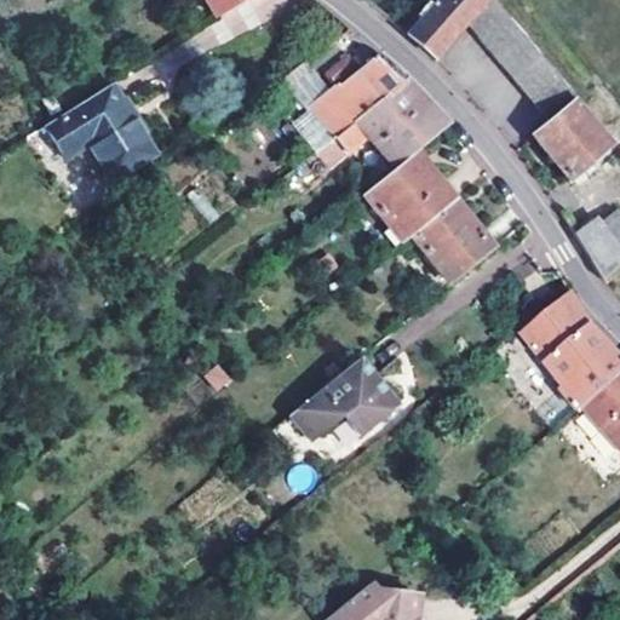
[(204,0),(217,22),(250,0),(204,0)]
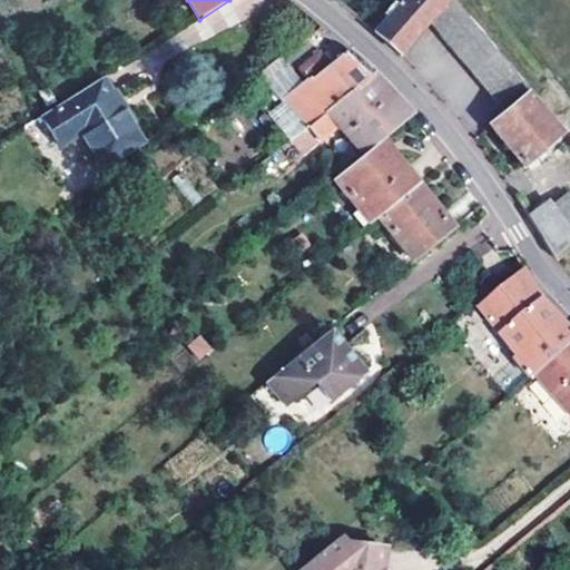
[(389,0),(387,1),(395,8),(374,35),(397,53),(428,21),(448,0),(389,0)]
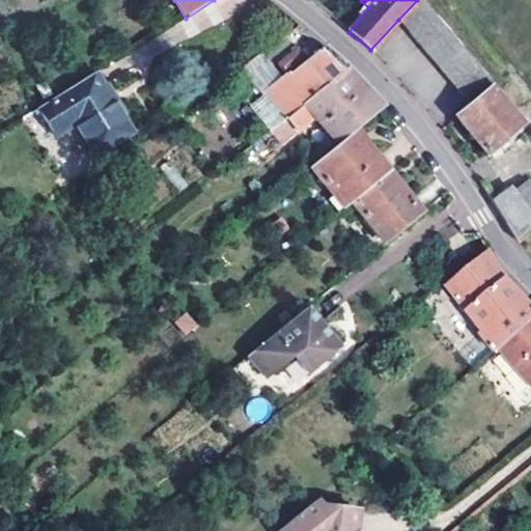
[(417,0),(398,20),(470,107),(490,91),(492,89),(417,0)]
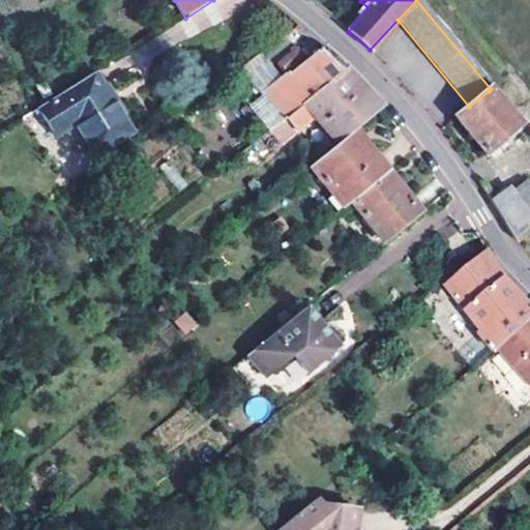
[(295,28),(223,80),(245,111),(281,82),(287,89),(271,101),(287,120),(345,72),(325,54),(295,28)]
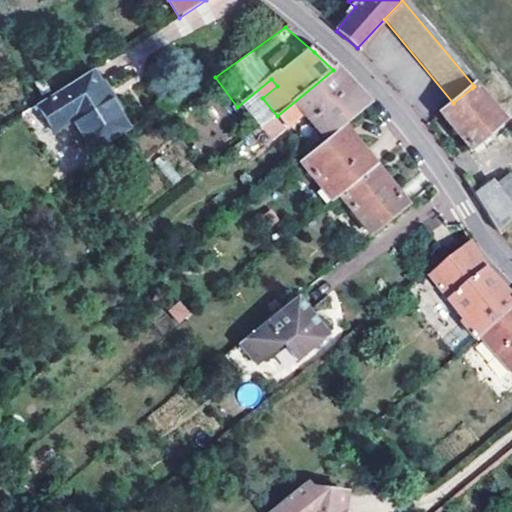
[(350,87),(333,70),(277,116),(286,127),(302,113),(325,141),(342,127),(368,106),(350,87)]
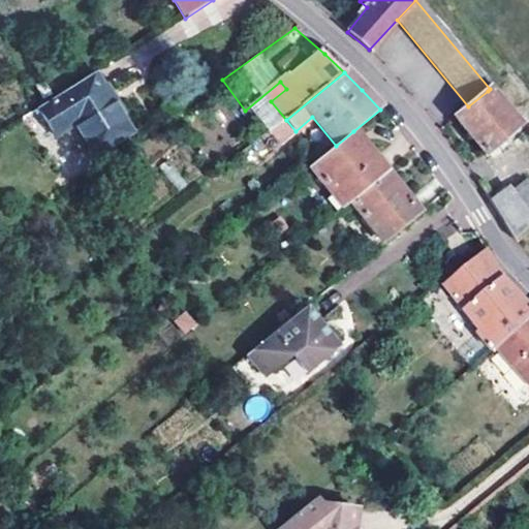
[(40,109),(57,136),(75,125),(93,155),(130,131),(95,73),(40,109)]
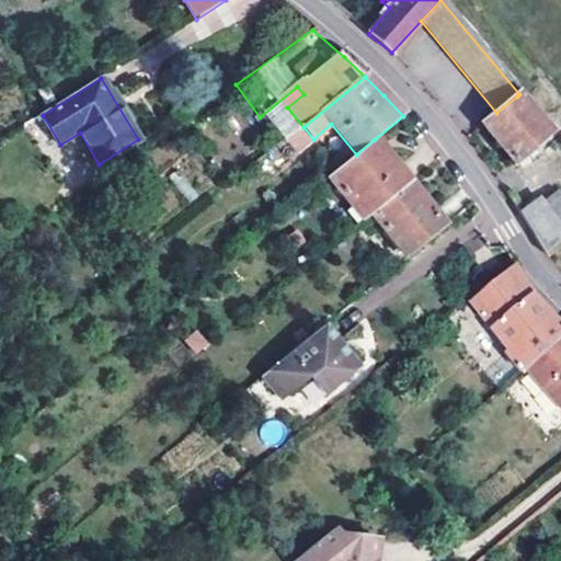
[(549,135),(517,96),(496,113),(482,125),(514,164),(549,135)]
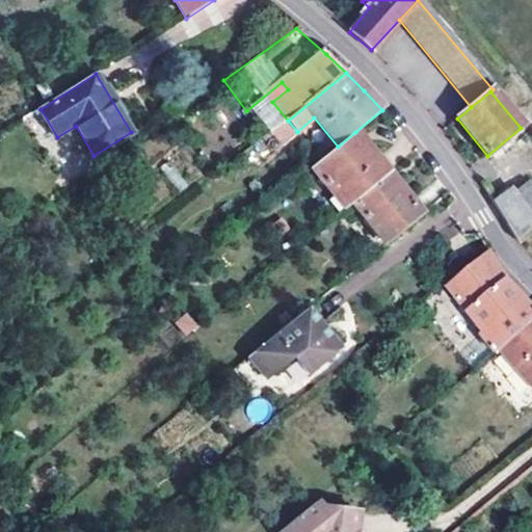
[(344,209),(351,203),(389,173),(355,132),(338,147),(311,168),(344,209)]
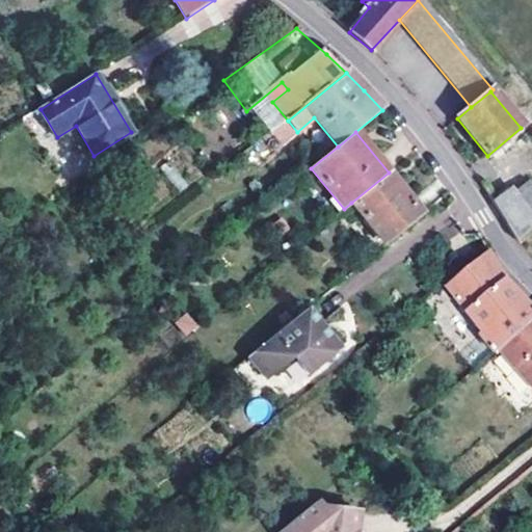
[(351,203),(386,245),(424,215),(389,173),(351,203)]
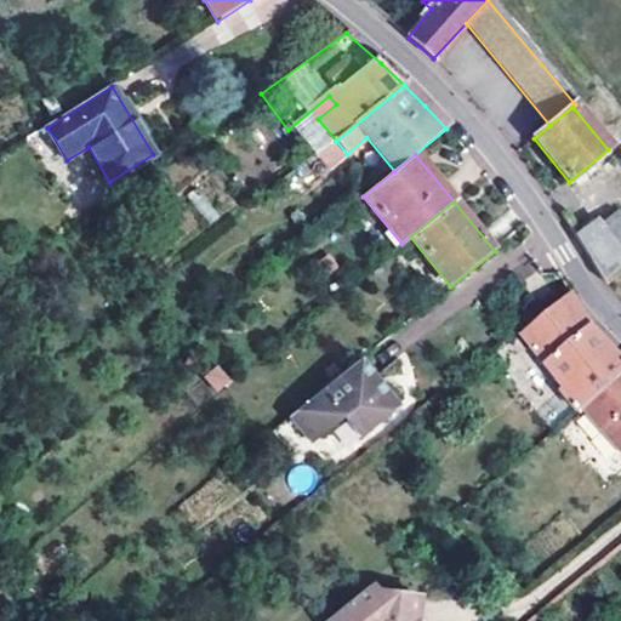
[(577,233),(574,235),(603,281),(620,268),(620,222),(614,214),(597,226),(593,221),(590,224),(587,221),(575,229),(577,233)]
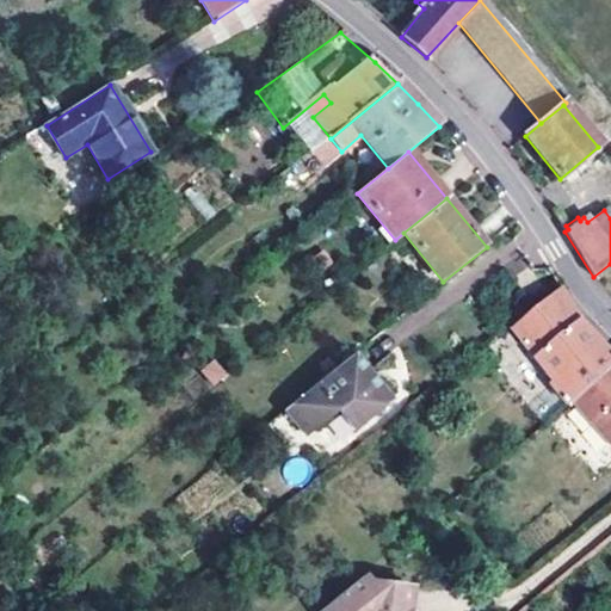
[(585,325),(567,294),(517,333),(523,343),(528,338),(560,377),(563,382),(559,386),(561,389),(574,406),(579,401),(610,375),(610,350),(600,339),(585,325)]
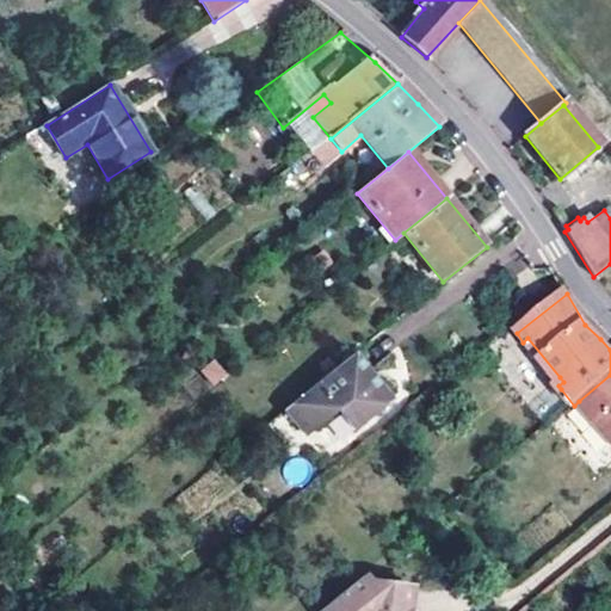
[(283,412),(304,438),(338,412),(353,431),(393,400),(355,353),(283,412)]
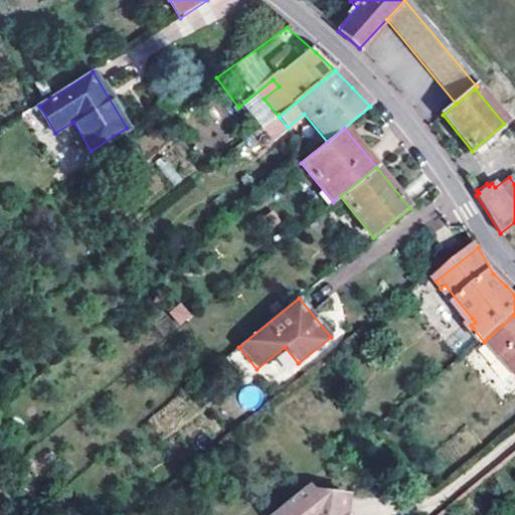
[(514,316),(488,338),(514,372),(514,316)]
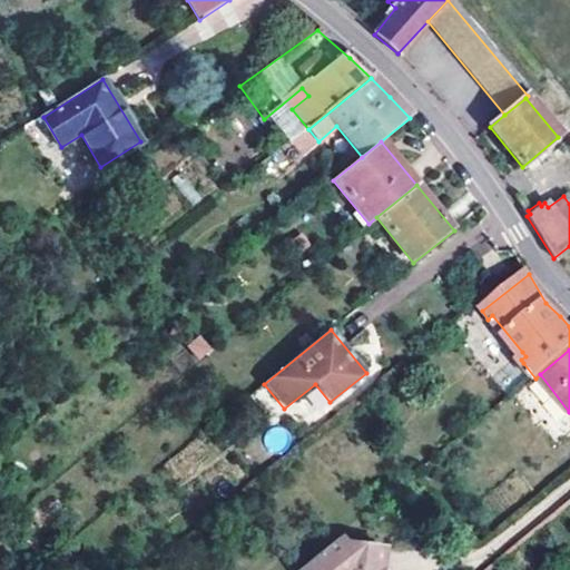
[(526,356),(522,352),(516,357),(519,362),(521,360),(526,356)]
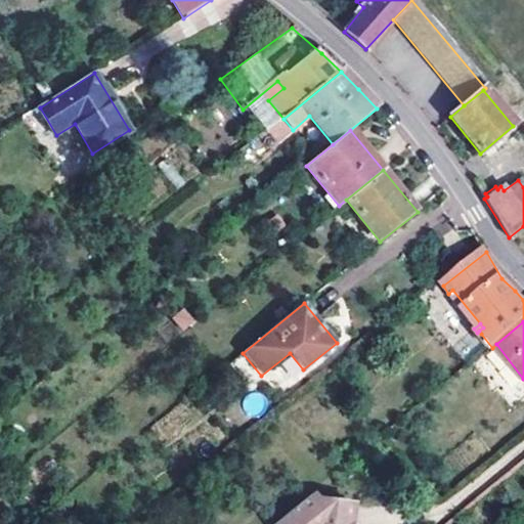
[(492,348),(481,334),(454,355),(466,369),(492,348)]
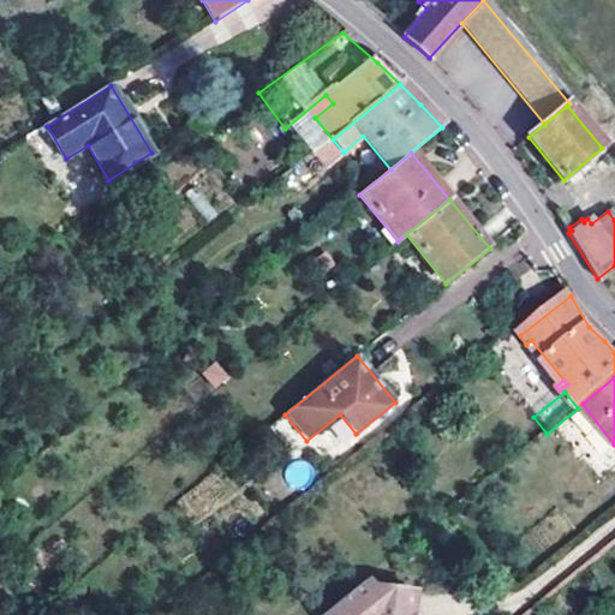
[(402,614),(406,592),(371,586),(365,580),(323,614),(402,614)]
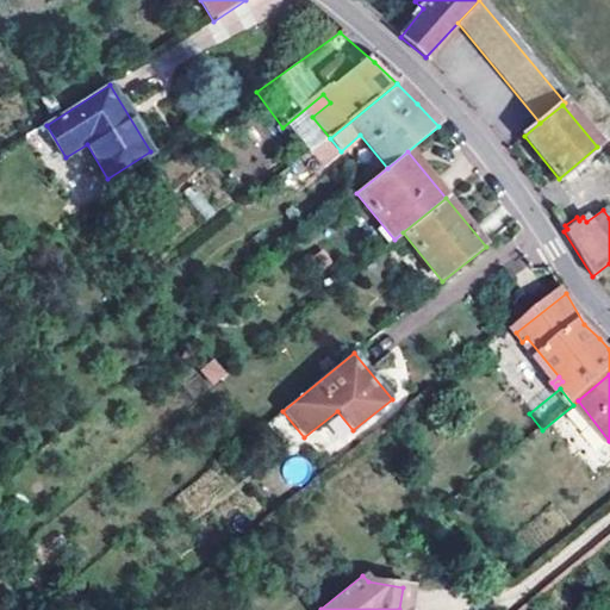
[(408,609),(412,590),(403,587),(399,609),(408,609)]
